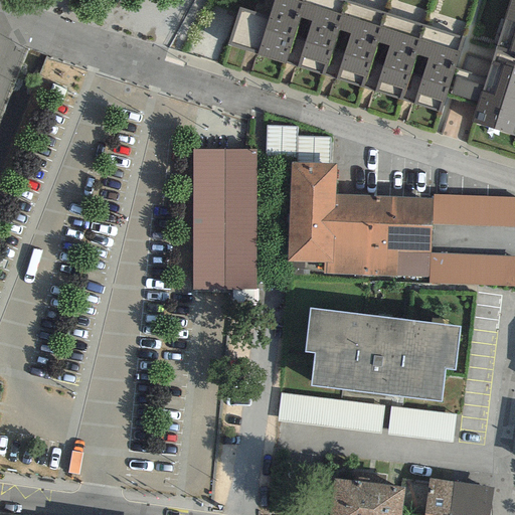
[(273,0),(268,17),(238,7),(226,43),(255,52),(254,55),(284,64),(304,0),(273,0)]
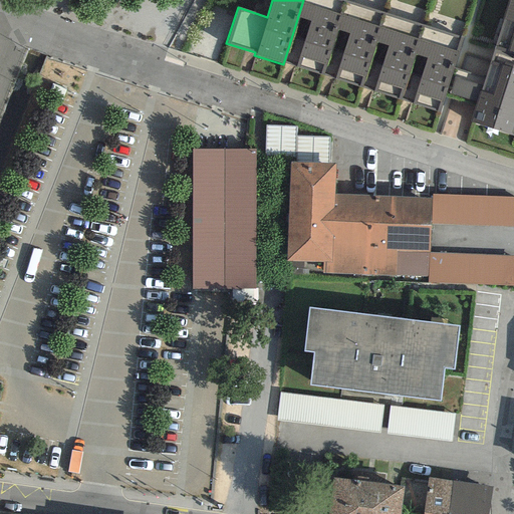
[(345,1),(339,0),(303,0),(283,64),(321,76),(345,1)]
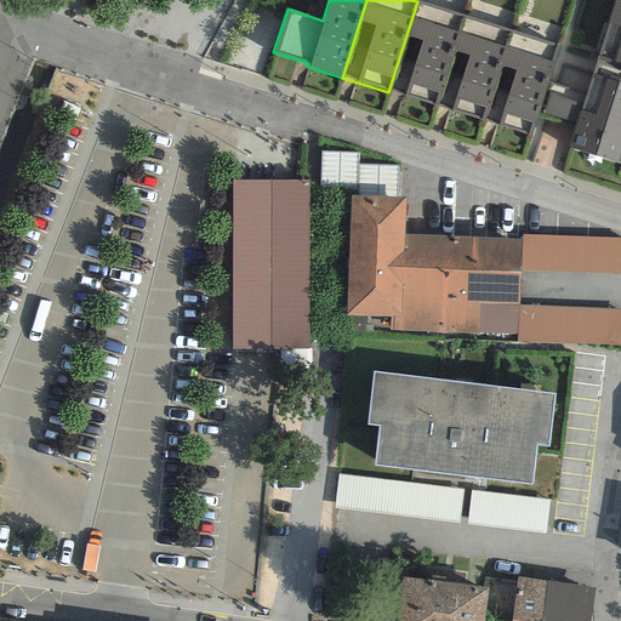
[(620,0),(614,0),(591,74),(620,84),(620,0)]
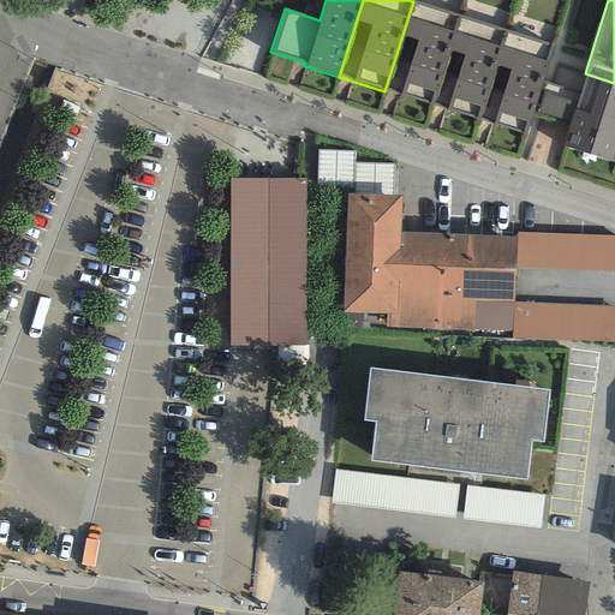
[(459,16),(413,1),(384,91),(431,106),(459,16)]
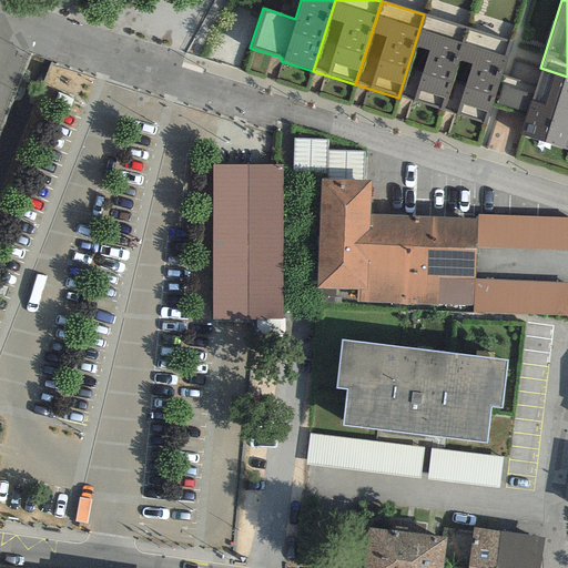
[(467,29),(424,14),(398,98),(442,111),(467,29)]
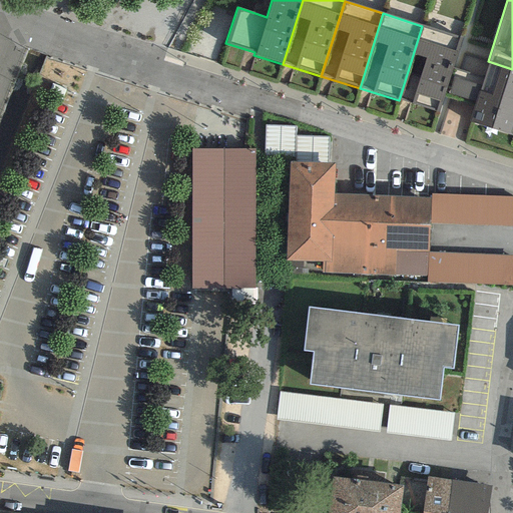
[(461,38),(422,26),(399,100),(438,112),(461,38)]
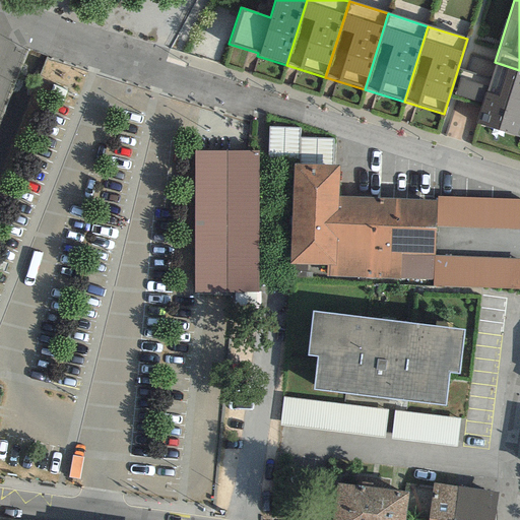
[(519,70),(495,62),(474,125),(519,138),(519,70)]
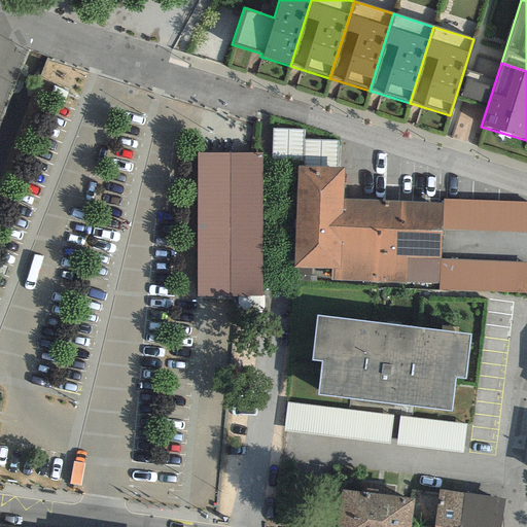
[(461,97),(486,105),(495,77),(470,69),(461,97)]
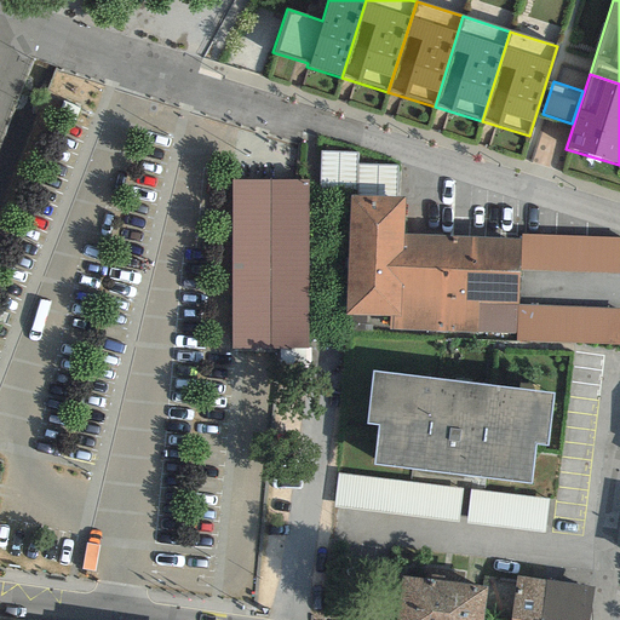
[(356,153),(320,151),(319,188),(349,189),(349,195),(396,196),(397,165),(356,164),(356,153)]
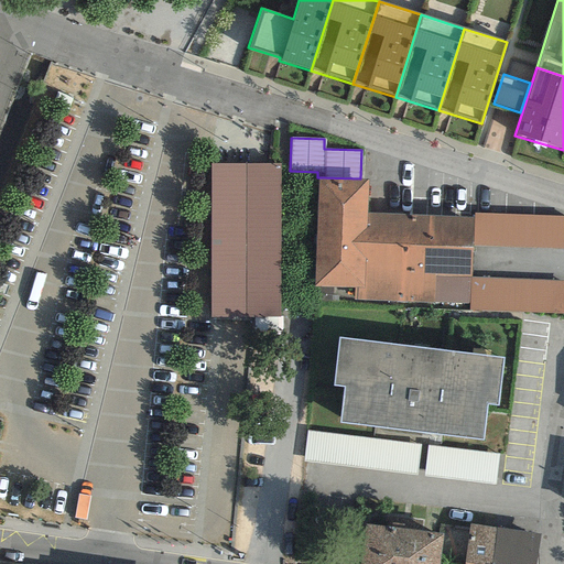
[(280,164),(210,164),(212,317),(280,316),(280,164)]
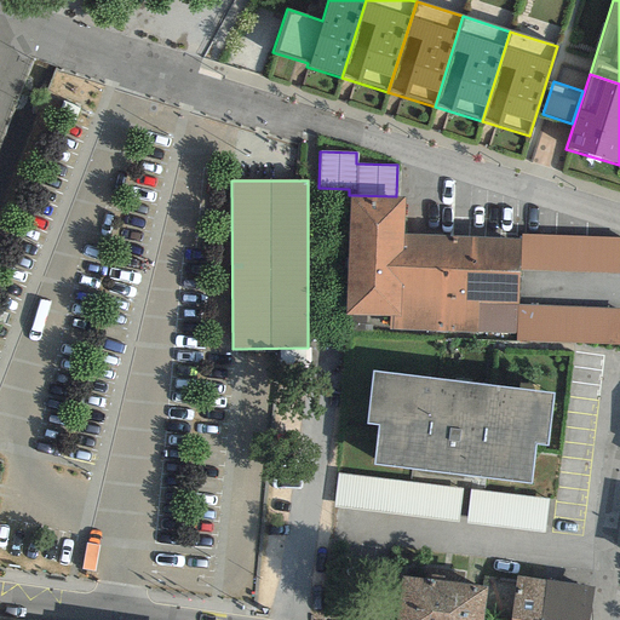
[(349,195),(344,314),(389,315),(388,328),(516,333),(517,304),(518,270),(520,239),(403,234),(405,197),(396,196),(349,195)]
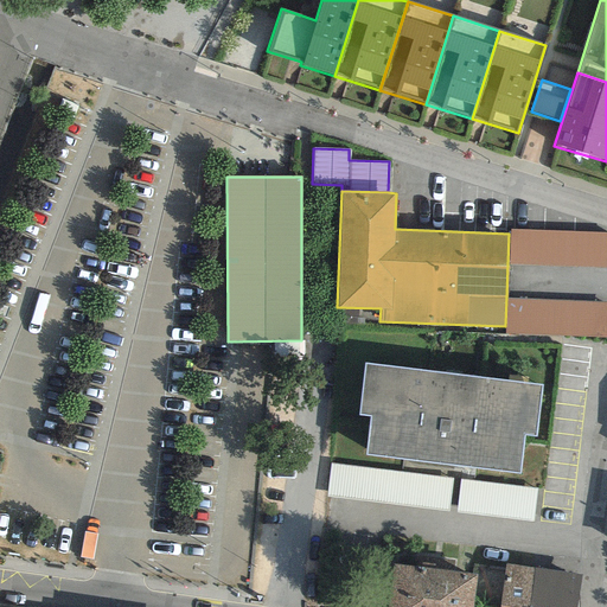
[(509,234),(508,264),(606,268),(606,232),(509,229),(509,234)]
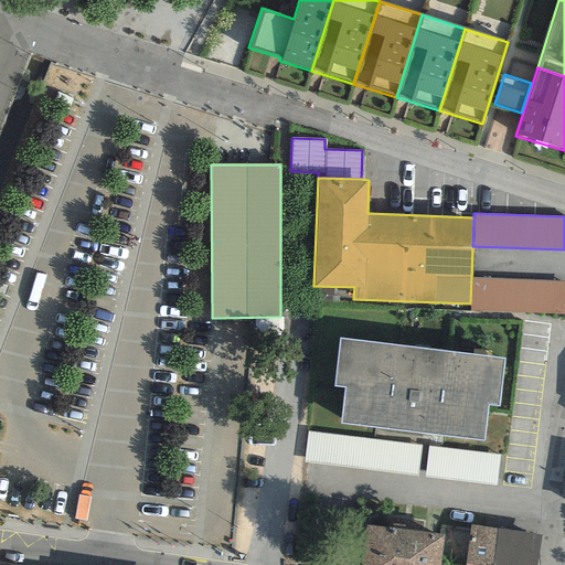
[(564,281),(471,277),(470,304),(469,310),(563,315),(564,281)]
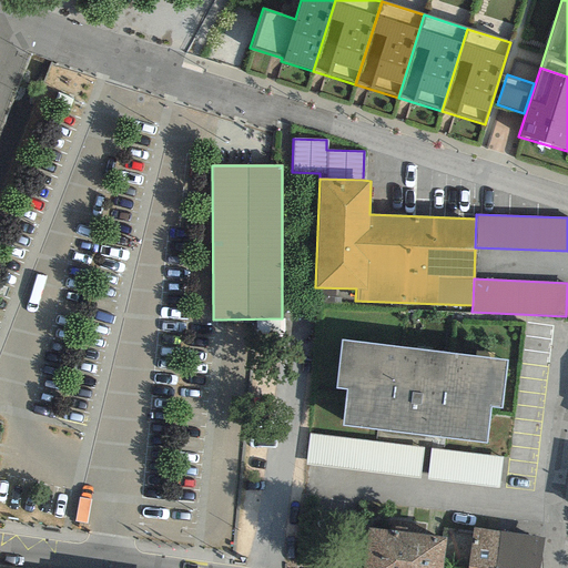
[(346,391),(342,426),(484,443),(488,408),(499,409),(505,361),(341,341),(335,389),(346,391)]
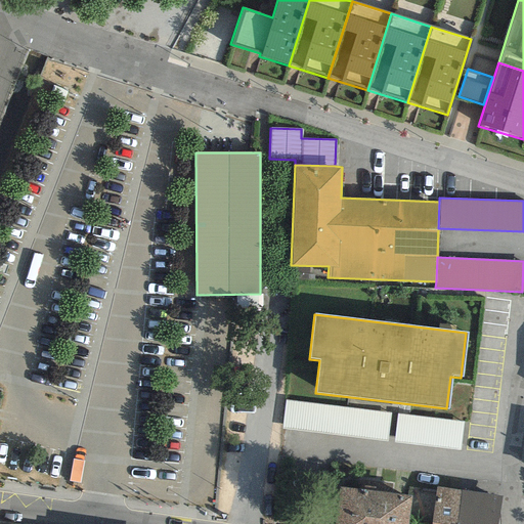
[(390,415),(286,401),(281,429),(386,442),(390,415)]
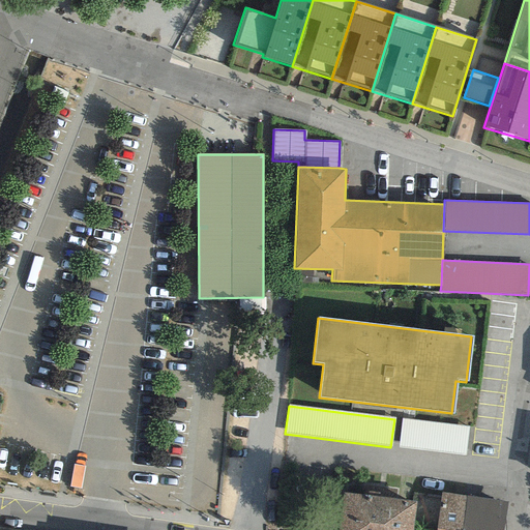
[(401,419),(398,447),(467,454),(470,428),(401,419)]
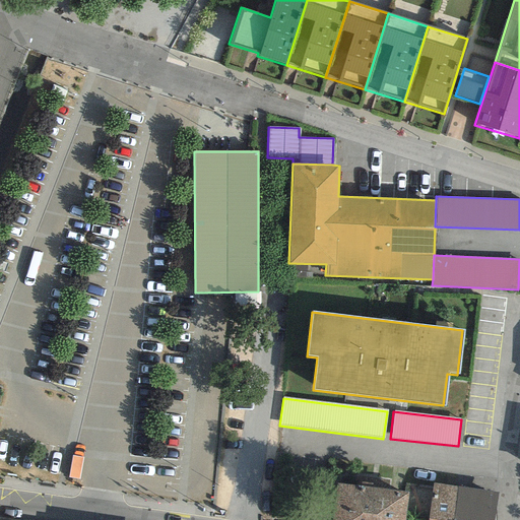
[(404,519),(409,493),(336,482),(330,519),(404,519)]
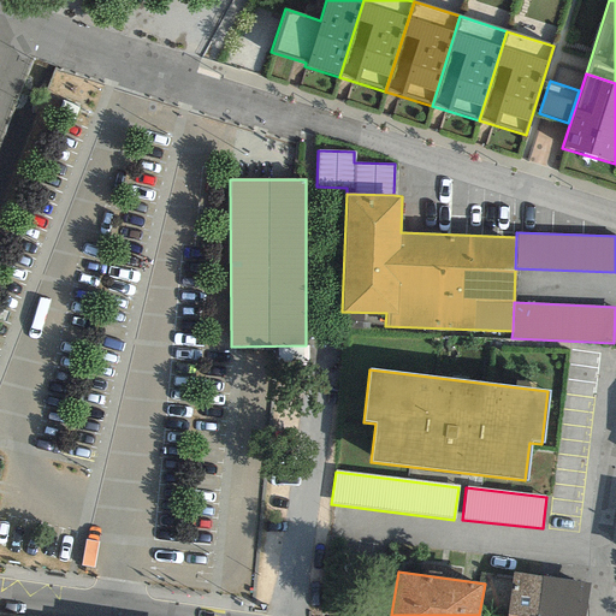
[(537,615),(544,578),(513,573),(505,615),(537,615)]
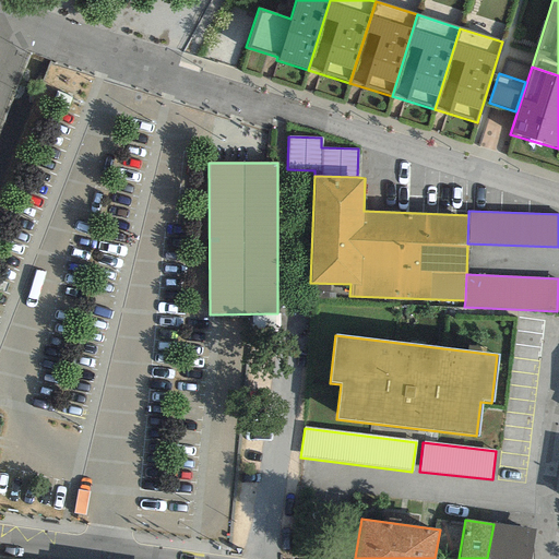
[(531,558),(535,532),(494,524),(487,558),(531,558)]
